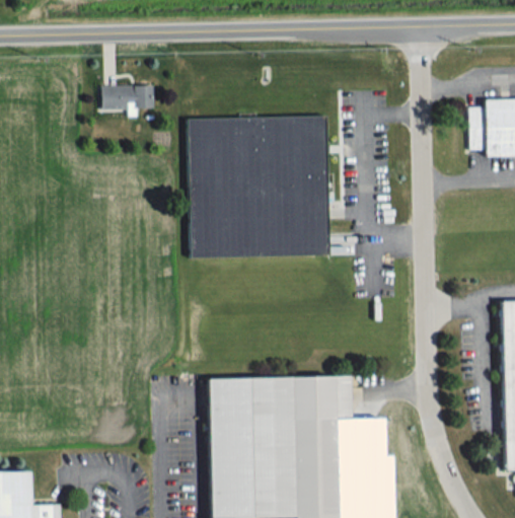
[(154,107),(154,84),(102,85),(103,109),(129,108),(129,116),(138,116),(138,107),(154,107)]
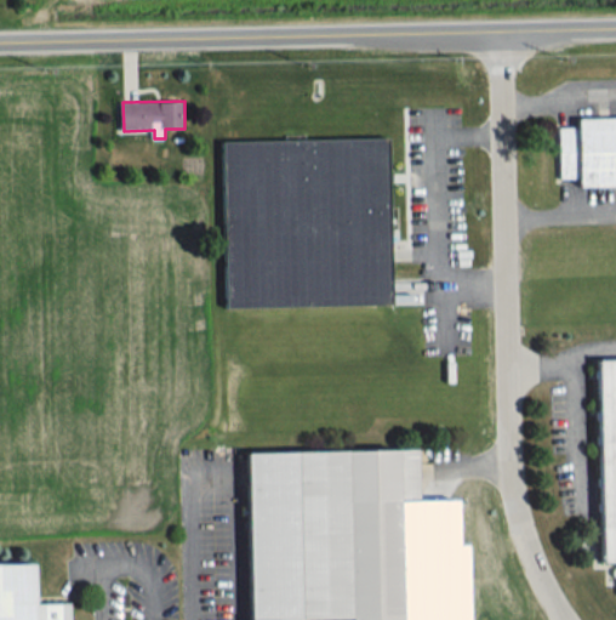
[(615,118),(581,119),(581,128),(562,128),(563,178),(582,178),(582,187),(615,186),(615,118)]
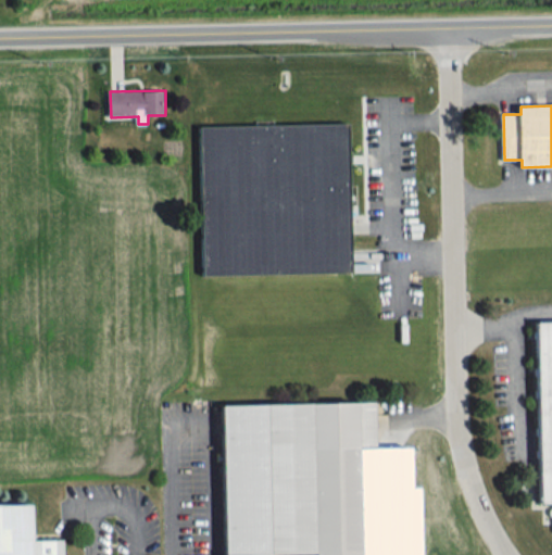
[(202,127),(351,124),(354,273),(204,276),(202,127)]
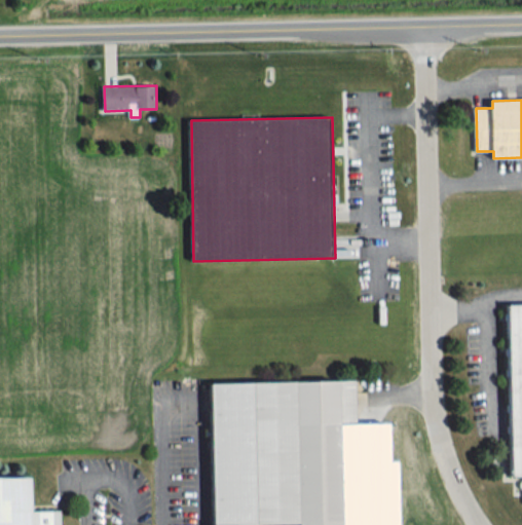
[(521,304),(509,305),(513,477),(521,476),(521,304)]
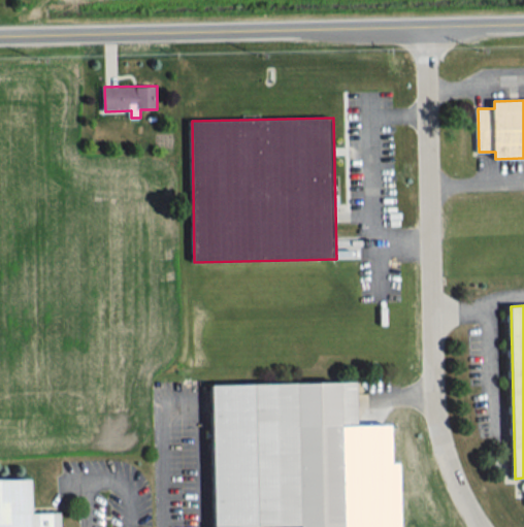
[(258,526),(300,525),(299,526),(400,526),(399,463),(392,463),(391,425),(358,426),(357,383),(213,385),(214,526),(258,526)]
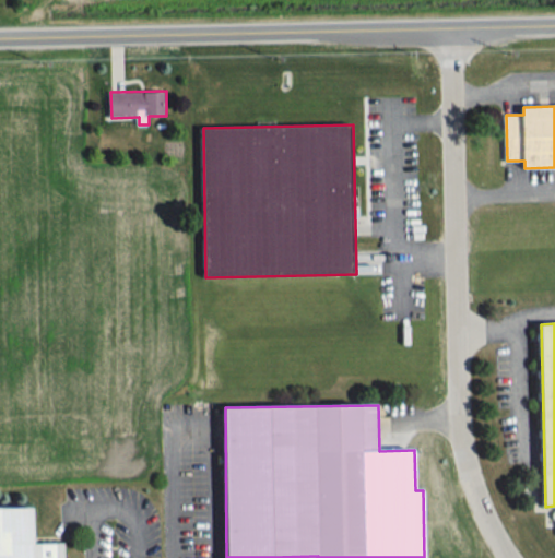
[(0,557),(0,507),(33,507),(34,542),(66,542),(66,557),(0,557)]
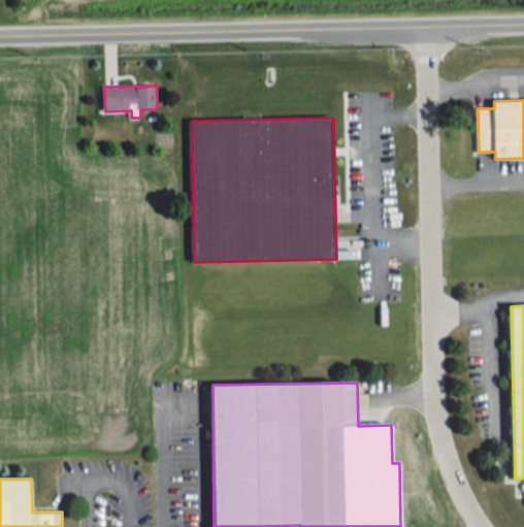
All buildings are outlined.
